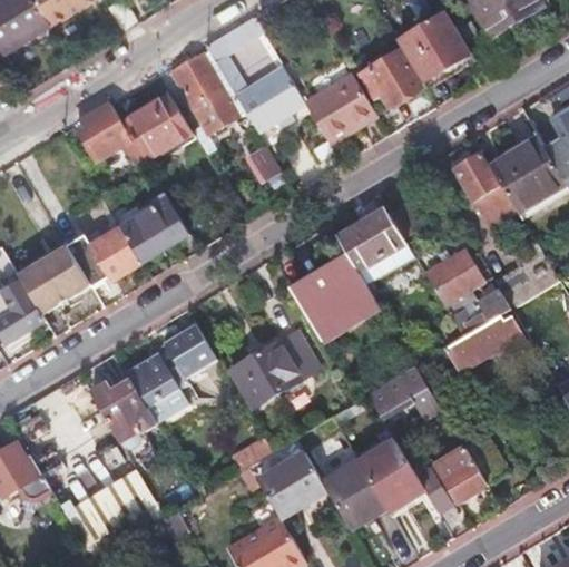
[(0,0),(0,45),(3,50),(51,21),(38,0),(0,0)]
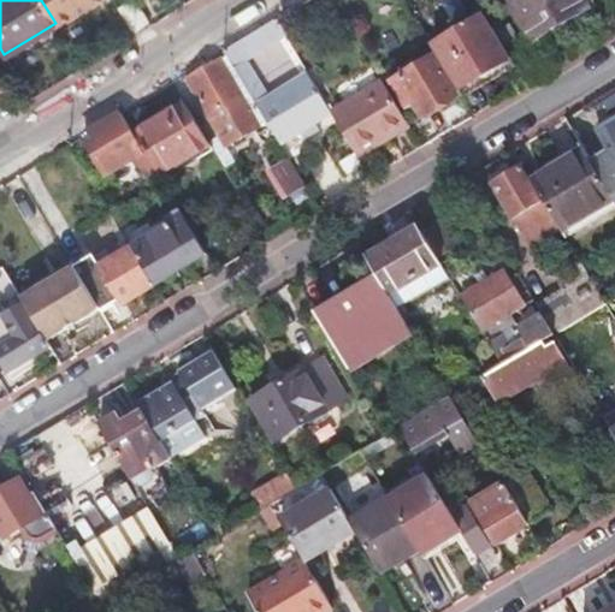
[(41,0),(55,23),(55,24),(95,0),(41,0)]
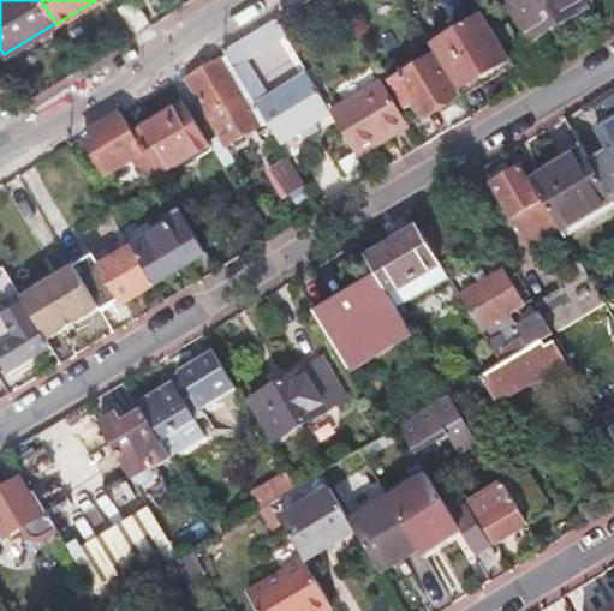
[(133,33),(147,24),(132,0),(127,0),(117,6),(133,33)]
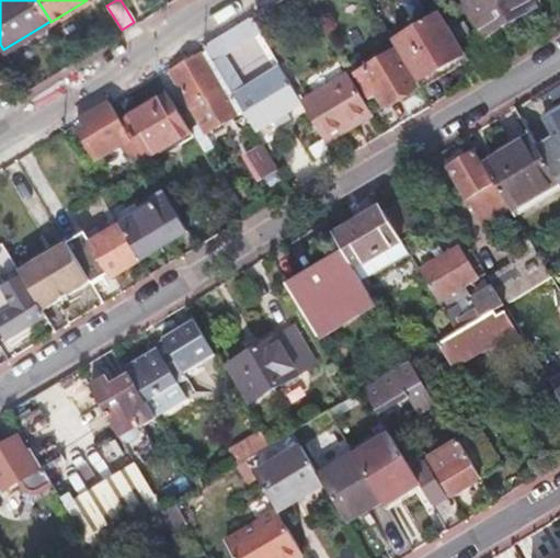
[(459,0),(482,36),(534,4),(532,0),(459,0)]
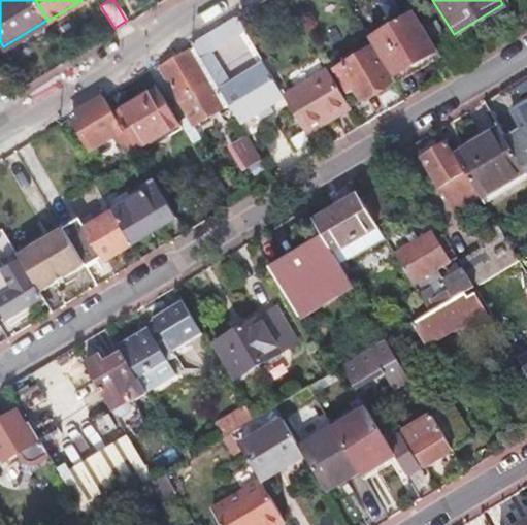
[(391,75),(436,48),(415,12),(369,39),(391,75)]
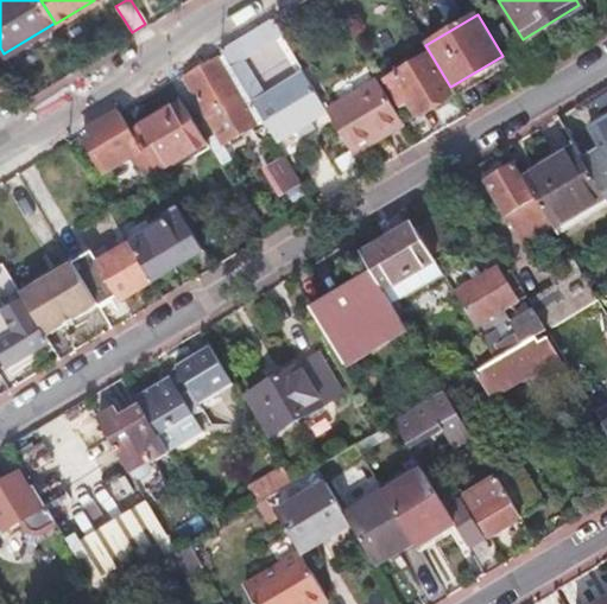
[(270,18),(219,49),(222,55),(261,118),(274,139),(324,109),(303,74),(302,71),(265,93),(242,56),(279,35),(270,18)]
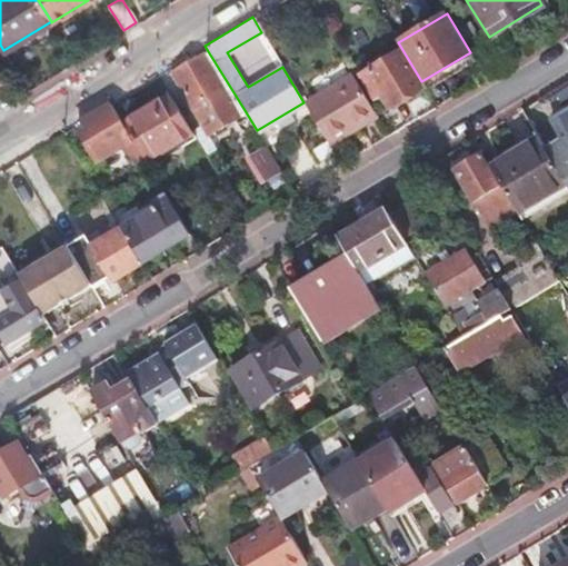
[(245,110),(208,51),(171,72),(208,132),(245,110)]
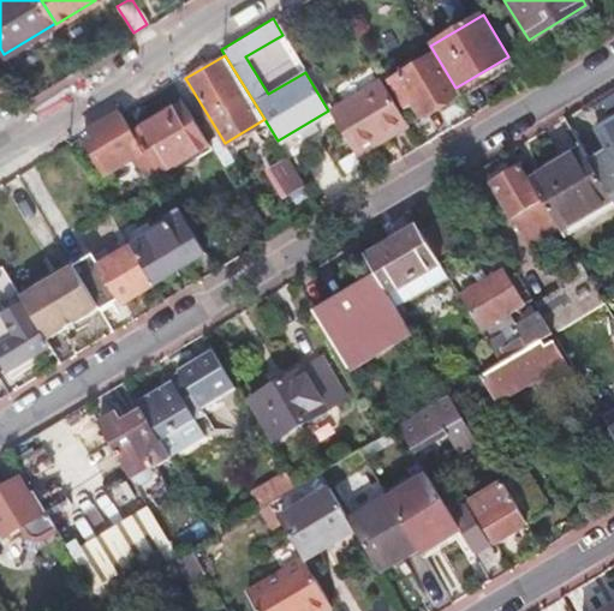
[(453,96),(429,57),(389,81),(403,105),(410,101),(419,115),(453,96)]
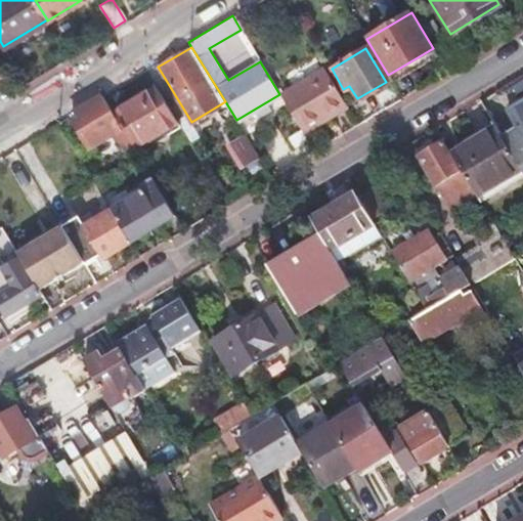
[(328,118),(347,106),(323,70),(280,95),(301,128),(324,114),(328,118)]
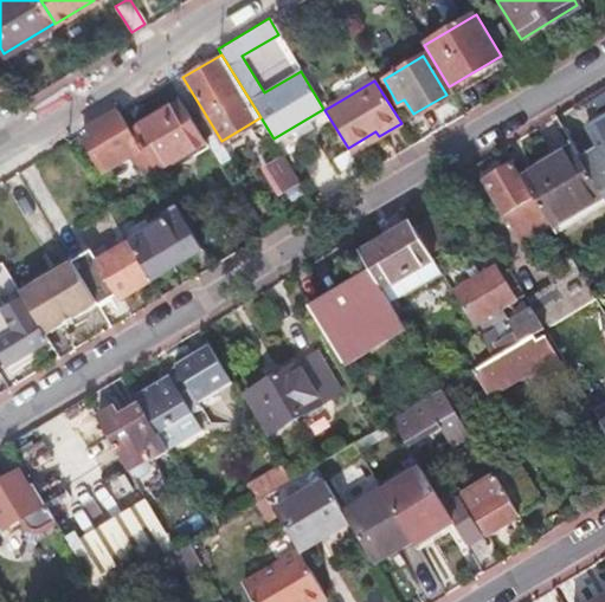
[(130,129),(140,146),(154,170),(205,140),(180,99),(130,129)]
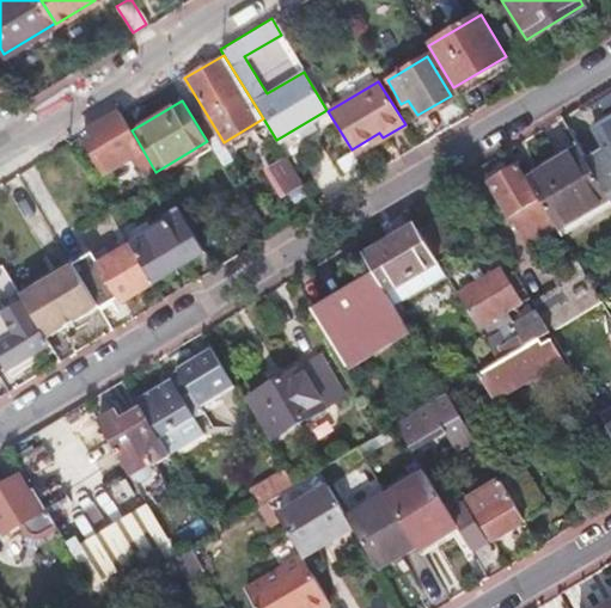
[(120,110),(81,134),(104,170),(141,147),(132,130),(120,110)]
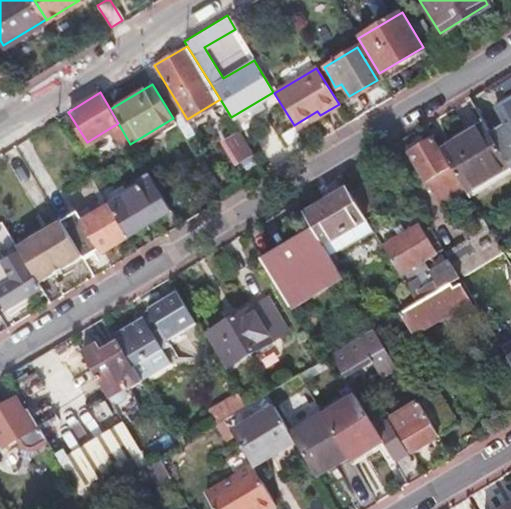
[(488,133),(509,167),(510,169),(510,168),(510,98),(494,109),(502,124),(488,133)]
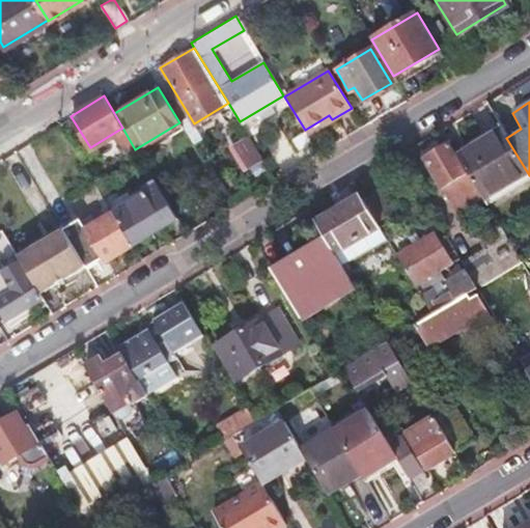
[(305,130),(307,134),(332,119),(329,115),(305,130)]
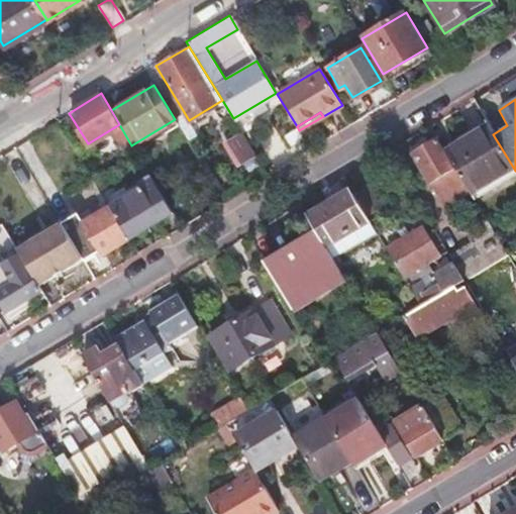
[(131,145),(134,149),(178,123),(175,119),(131,145)]
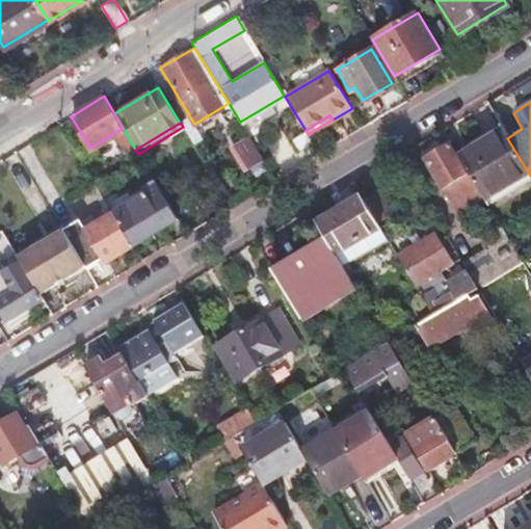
[(501,129),(457,155),(468,172),(476,186),(484,200),(529,174),(507,138),(501,129)]
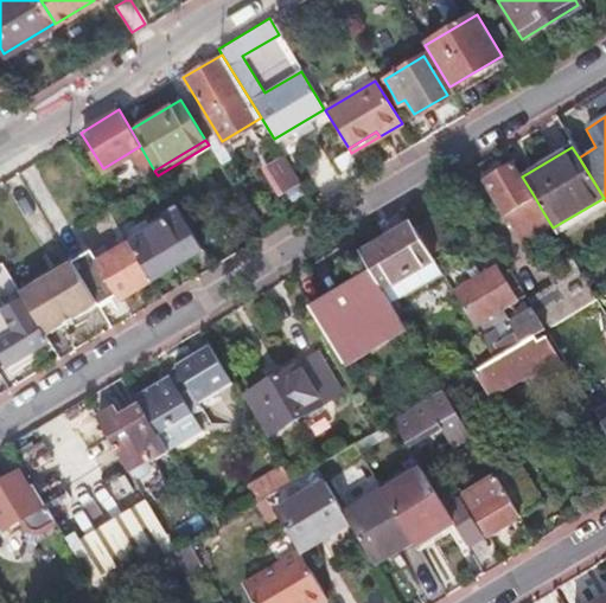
[(263,162),(273,191),(298,183),(288,154),(263,162)]
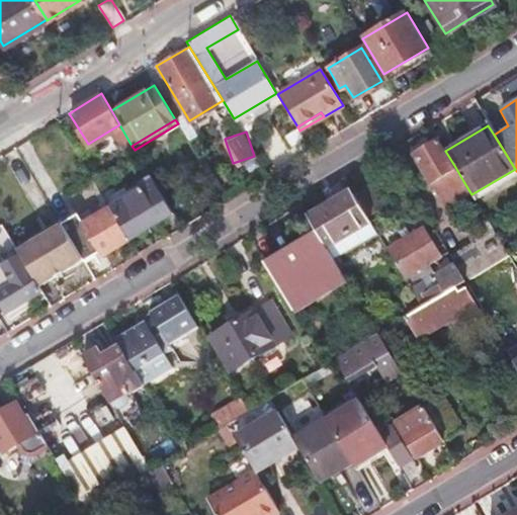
[(463,181),(455,167),(453,168),(436,139),(412,153),(430,183),(434,180),(442,194),(463,181)]
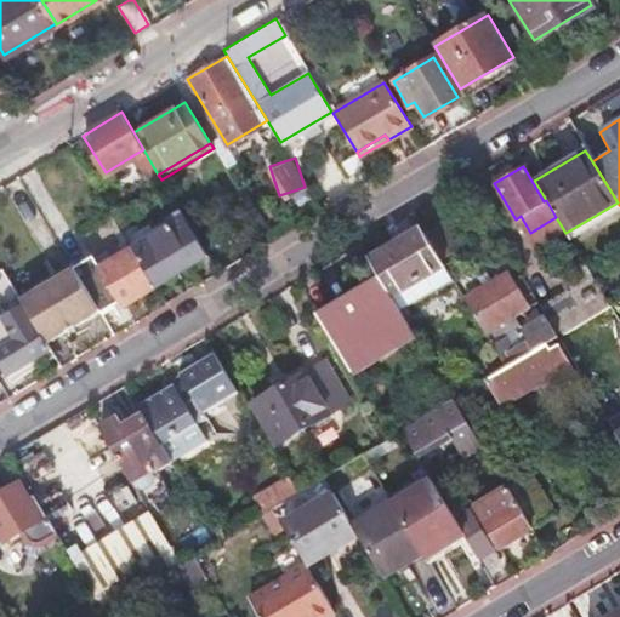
[(125,239),(130,245),(153,285),(171,274),(169,269),(186,258),(189,263),(205,253),(178,207),(163,217),(166,223),(142,238),(138,232),(125,239)]
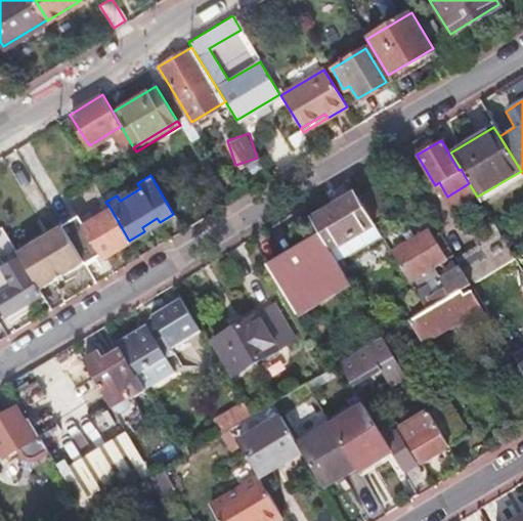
[(137,183),(117,196),(120,201),(140,188),(137,183)]
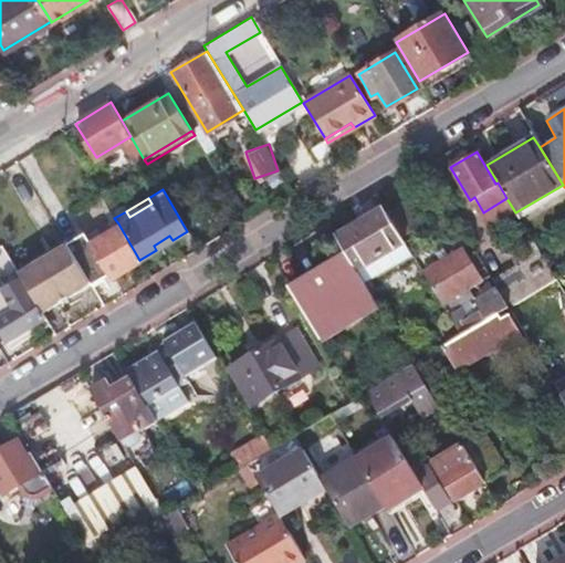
[(396,205),(385,211),(398,235),(410,227),(396,205)]
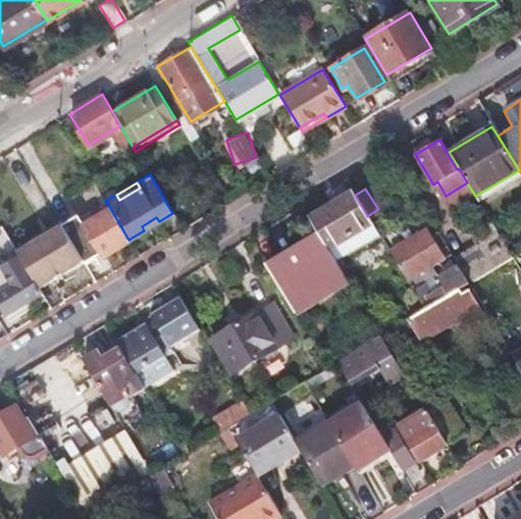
[(309,217),(317,229),(320,236),(335,261),(379,236),(367,216),(355,195),(331,208),(329,205),(309,217)]
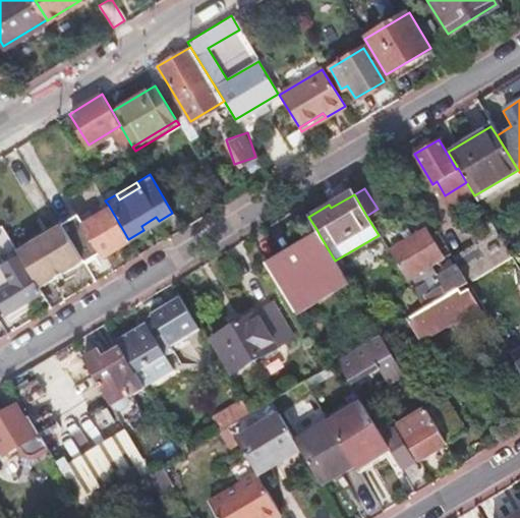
[(75,215),(61,224),(66,232),(82,260),(82,261),(98,252),(101,256),(128,239),(109,206),(80,223),(75,215)]
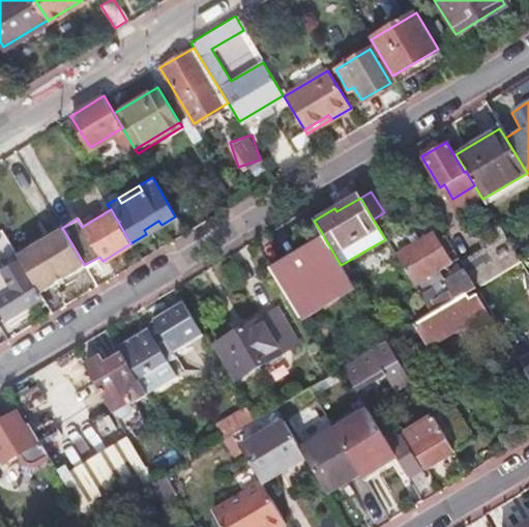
[(144,230),(146,234),(162,225),(158,221),(144,230)]
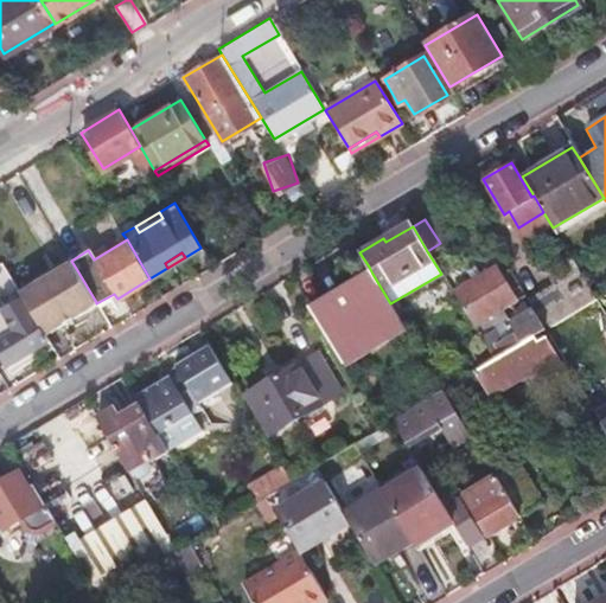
[(369,267),(307,302),(311,309),(372,274),(369,267)]
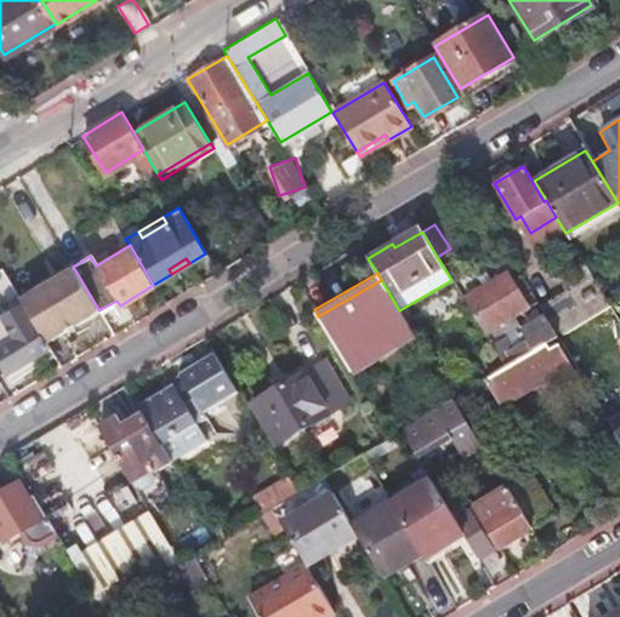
[(505,273),(461,297),(505,367),(545,343),(557,337),(550,324),(507,349),(504,344),(499,336),(518,324),(513,315),(527,308),(505,273)]
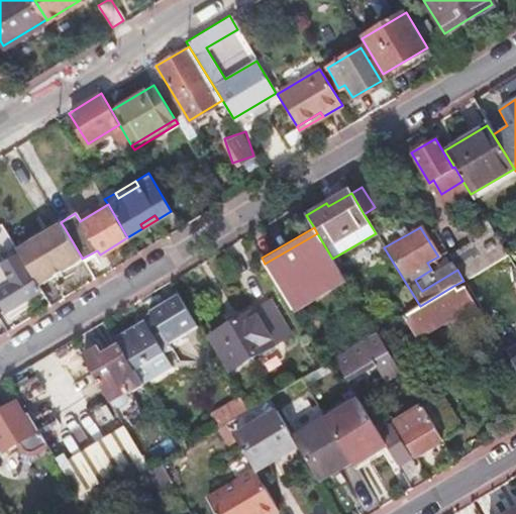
[(21,257),(5,229),(0,232),(0,251),(13,274),(2,280),(3,282),(0,283),(0,301),(6,311),(41,290),(37,284),(21,257)]
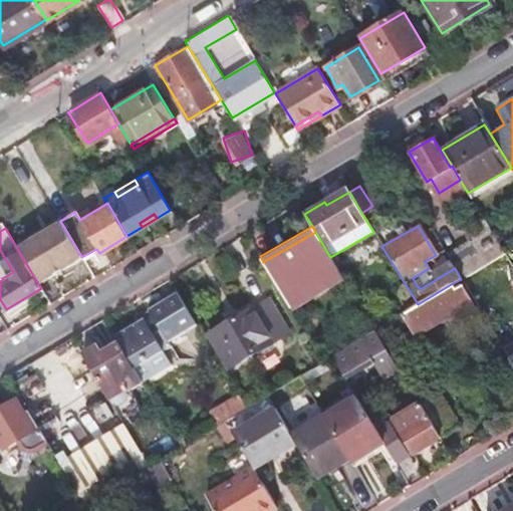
[(455,268),(461,279),(504,252),(489,228),(446,254),(455,268)]
